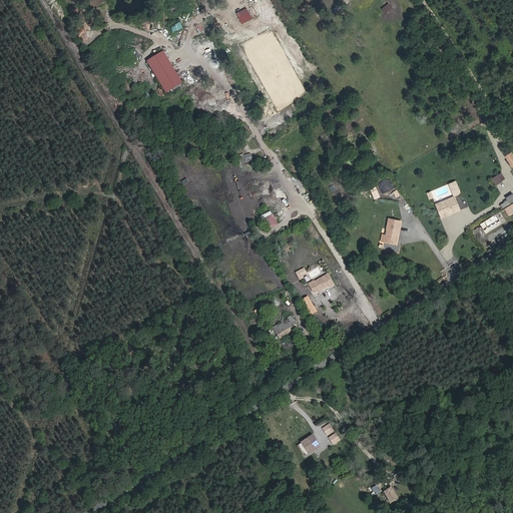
[(384,13),(391,8),(388,3),(381,9),(384,13)]
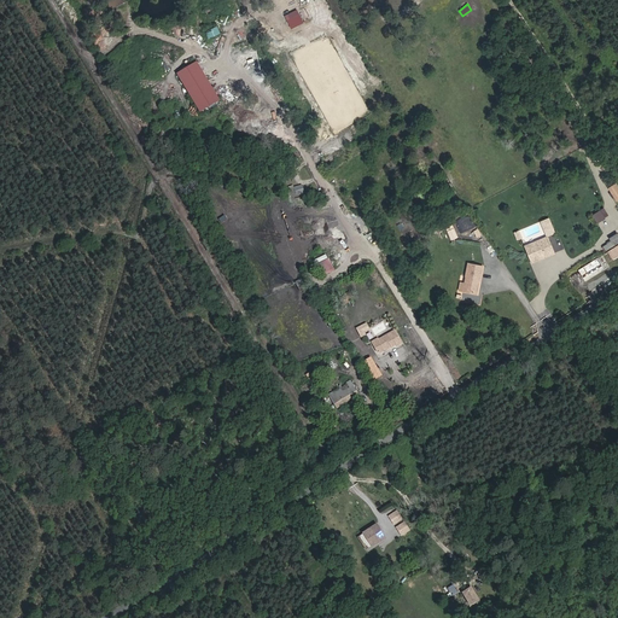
[(210,39),(222,33),(219,25),(207,31),(210,39)]
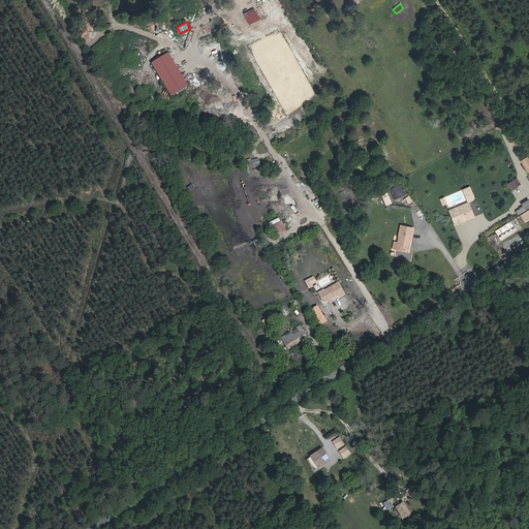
[(173,52),(153,61),(170,96),(189,87),(173,52)]
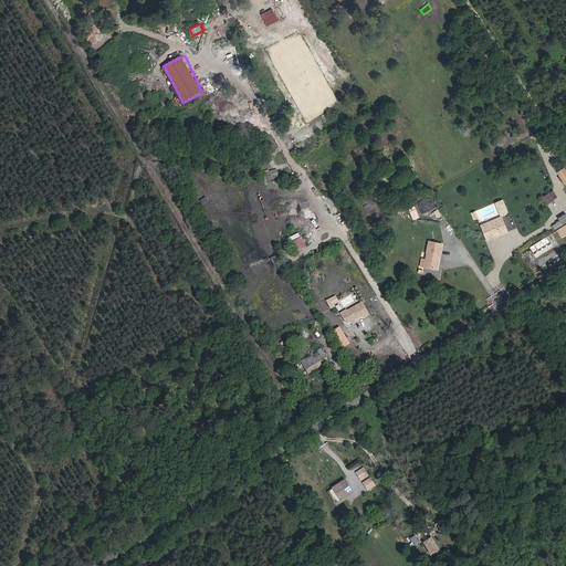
[(563,185),(565,182),(565,170),(564,167),(556,171),(563,185)]
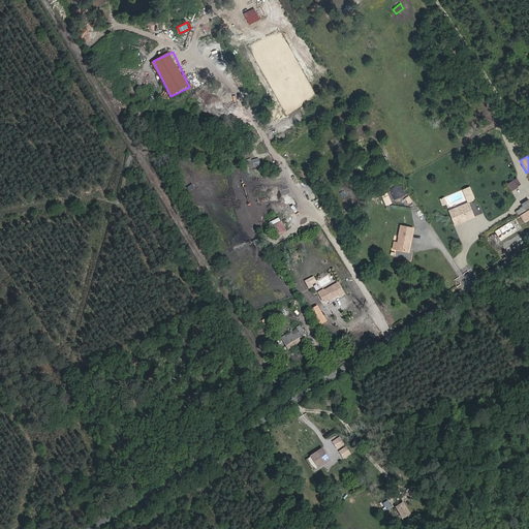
[(505,184),(509,190),(520,184),(516,178),(505,184)]
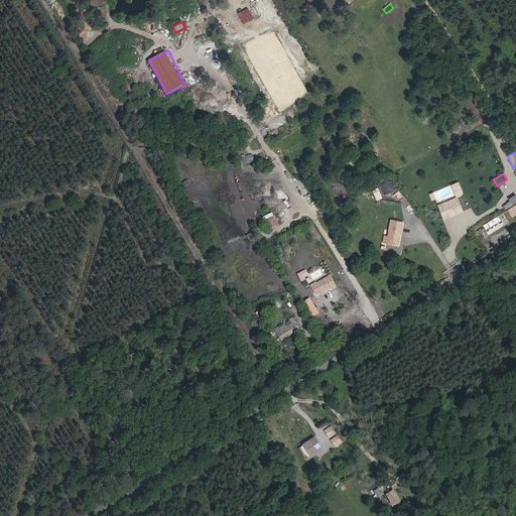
[(384,196),(398,189),(393,178),(379,185),(384,196)]
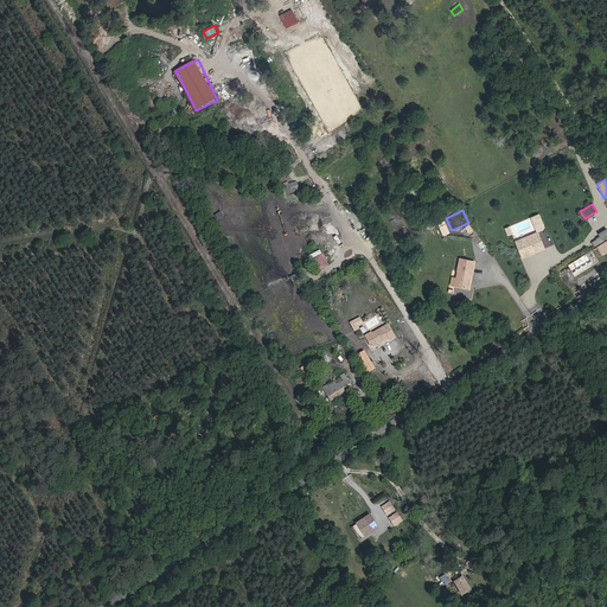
[(536,253),(544,249),(538,235),(532,237),(534,237),(530,238),(530,237),(521,241),(524,249),(519,251),(522,257),(525,256),(526,254),(528,254),(529,254),(536,251),(536,253)]
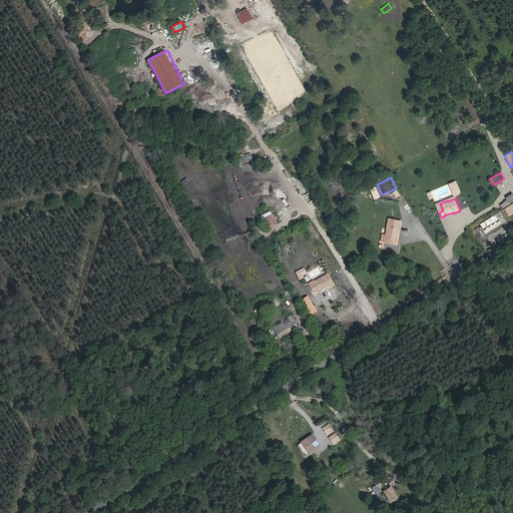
[(264,214),(270,228),(279,224),(273,210),(264,214)]
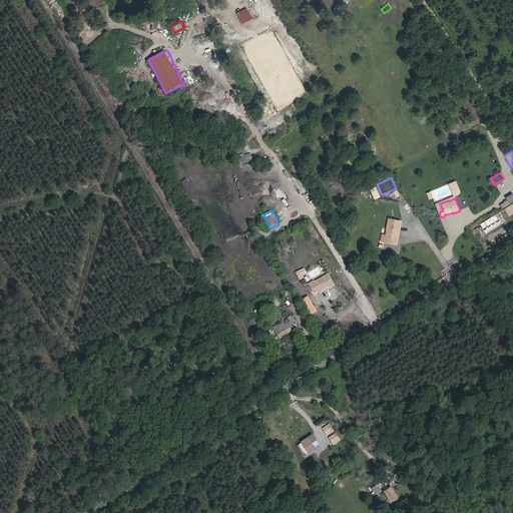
[(485,232),(501,222),(497,215),(481,225),(482,226),(485,232)]
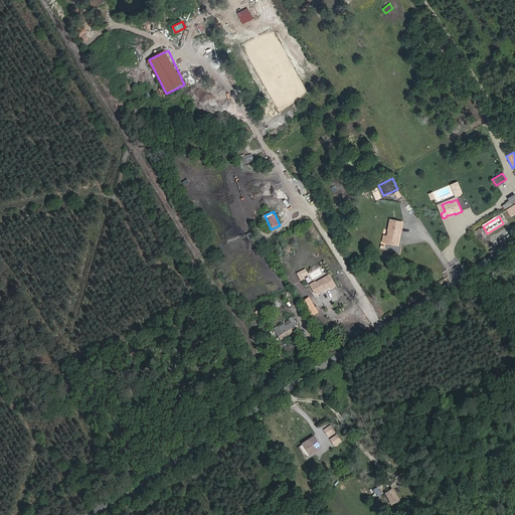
[(386,244),(396,245),(398,235),(396,235),(397,233),(400,234),(402,223),(390,221),(388,231),(389,231),(388,237),(386,244)]
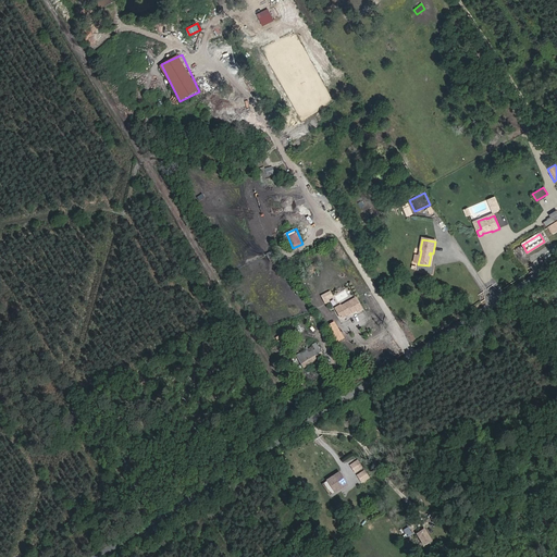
[(519,260),(527,255),(522,248),(521,247),(523,246),(522,245),(512,251),(519,260)]
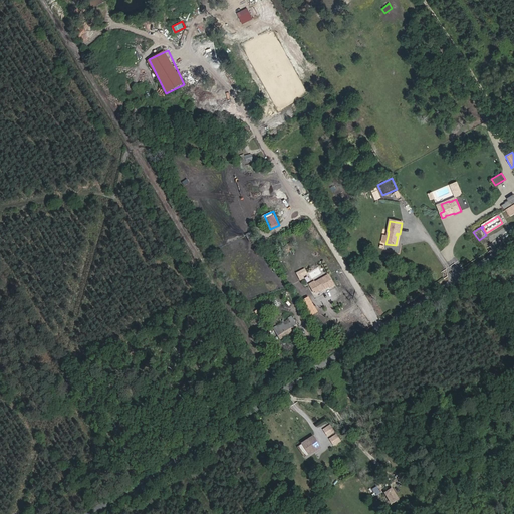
[(246,235),(250,240),(255,237),(251,231),(246,235)]
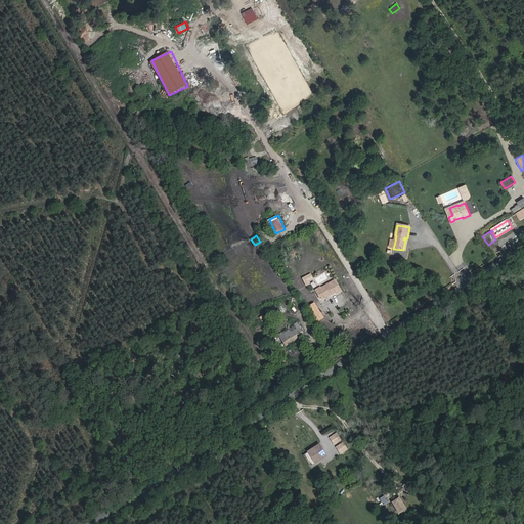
[(297,247),(288,252),(292,259),(300,253),(297,247)]
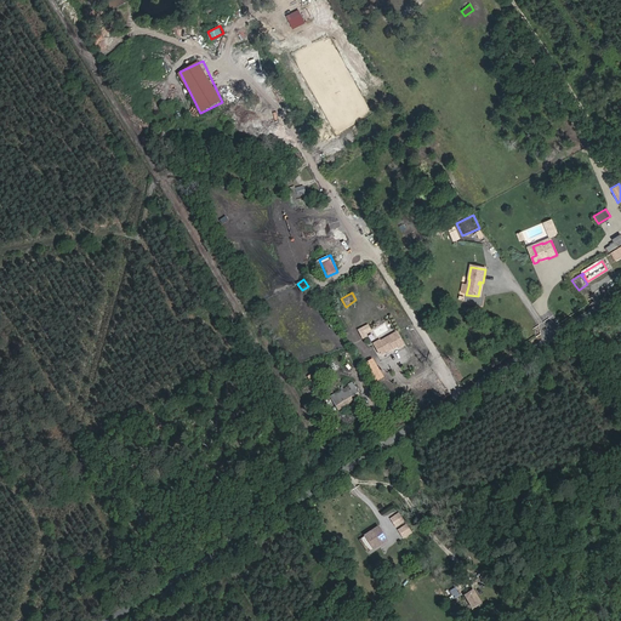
[(358,329),(363,339),(374,332),(369,324),(358,329)]
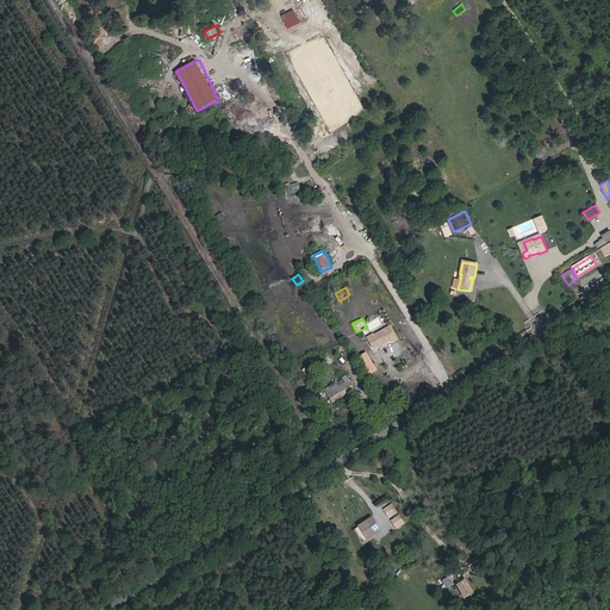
[(392,342),(397,340),(390,327),(374,335),(373,337),(368,341),(373,349),(383,344),(384,343),(386,342),(387,343),(391,341),(392,342)]
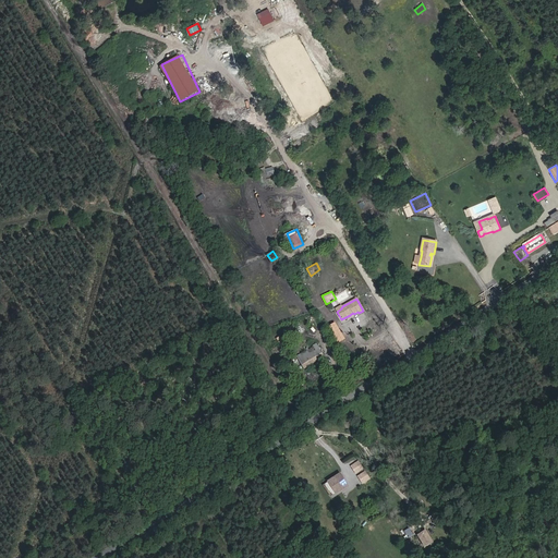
[(337,344),(347,340),(338,322),(328,326),(337,344)]
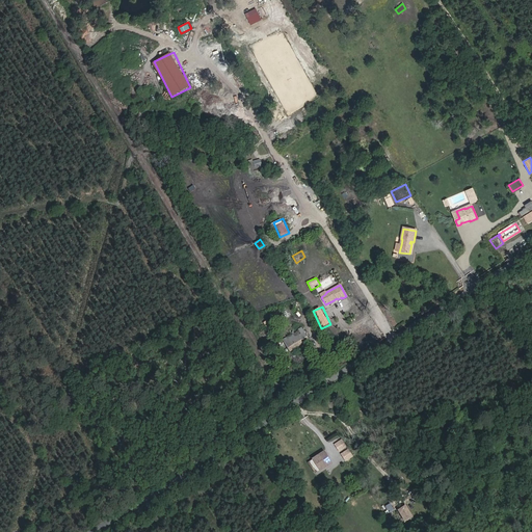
[(299,331),(284,342),(290,352),(310,340),(307,335),(302,337),(299,331)]
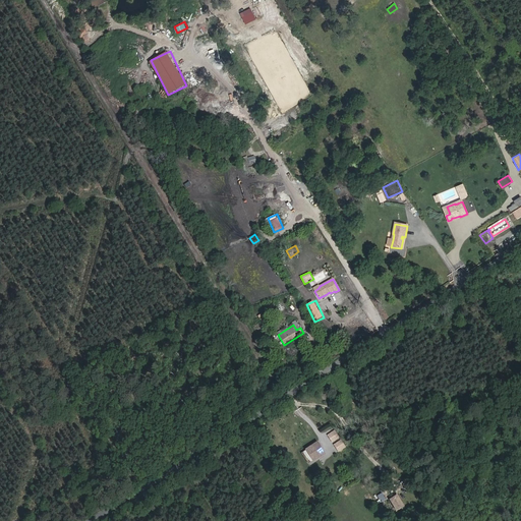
[(332,397),(343,413),(352,407),(341,391),(332,397)]
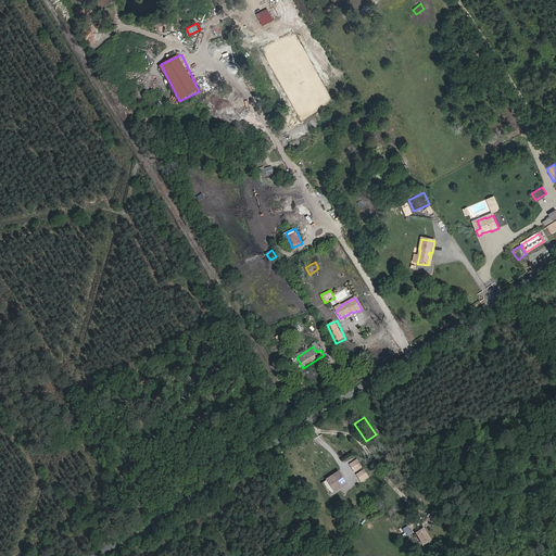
[(327,481),(335,492),(345,484),(339,474),(327,481)]
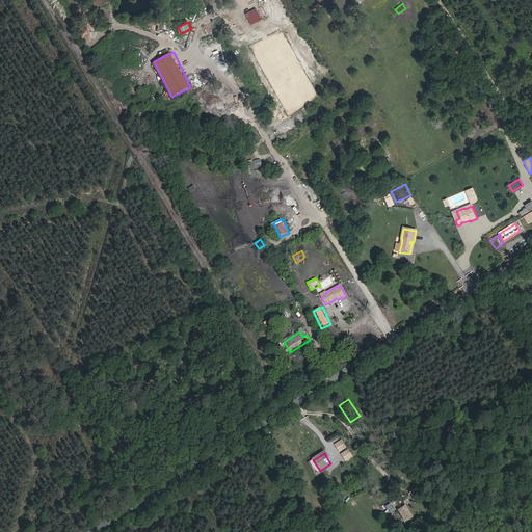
[(404,504),(399,507),(407,520),(411,516),(404,504)]
